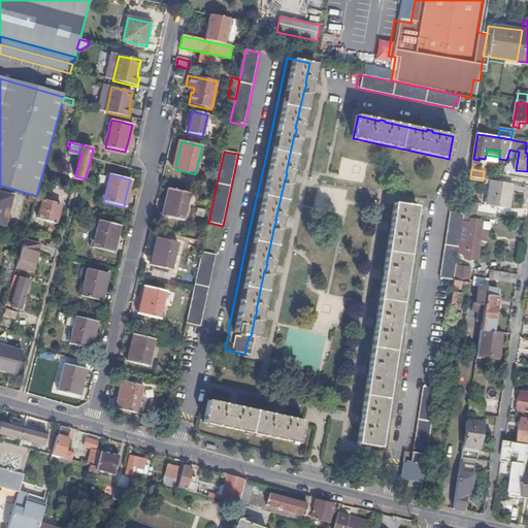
[(513,185),(491,182),(488,206),(509,209),(513,185)]
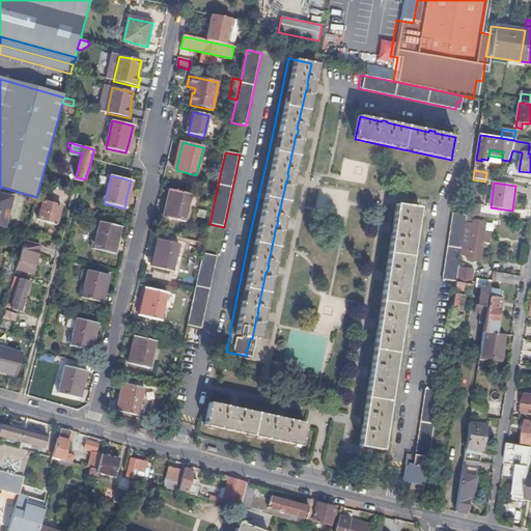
[(171,190),(167,206),(165,218),(185,222),(192,195),(183,193),(171,190)]
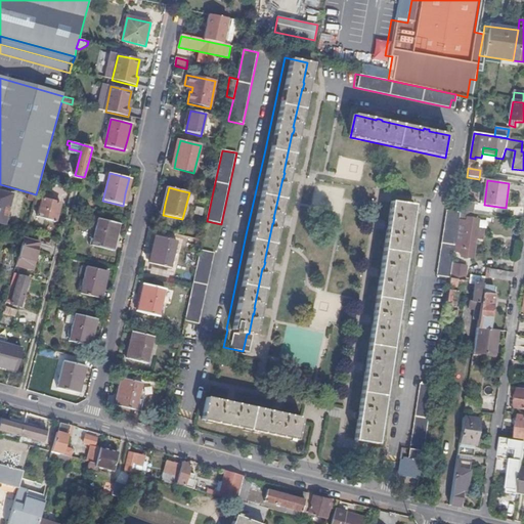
[(0,223),(5,225),(13,195),(0,191),(0,223)]
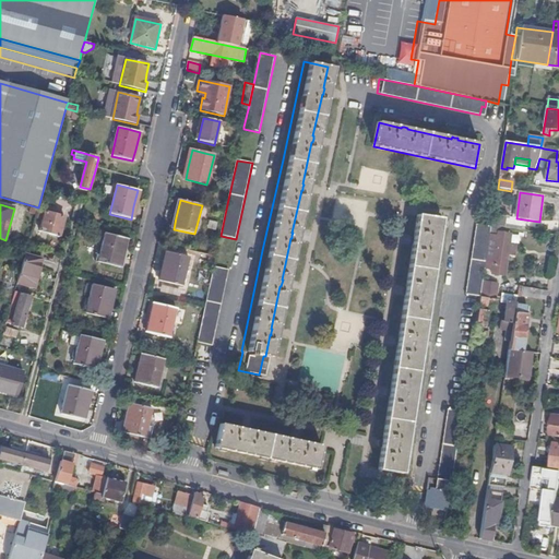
[(60,237),(62,227),(60,226),(62,217),(45,212),(40,232),(60,237)]
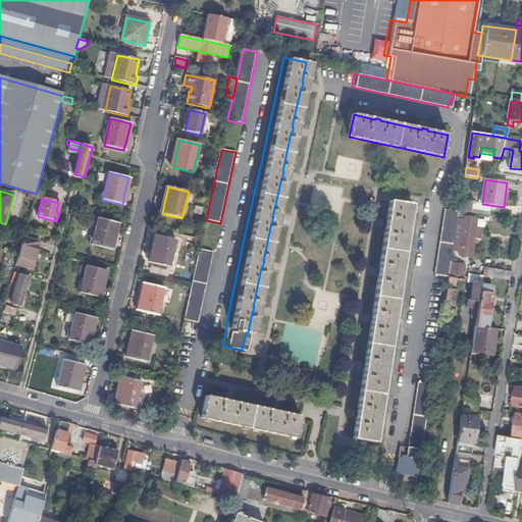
[(472,203),(461,201),(460,211),(467,212),(471,213),(472,203)]
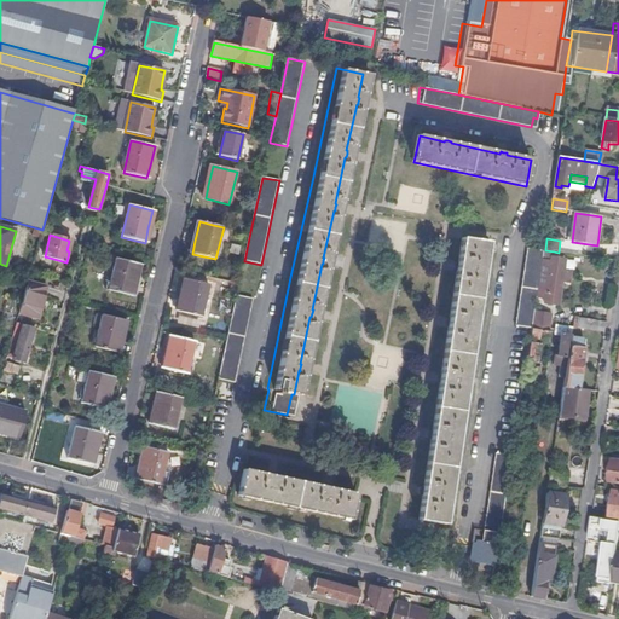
[(490,243),(463,239),(460,264),(457,264),(457,267),(457,271),(458,271),(450,320),(449,320),(449,324),(447,327),(449,327),(441,377),(440,376),(440,380),(439,383),(440,383),(433,433),(432,432),(431,435),(431,439),(432,440),(423,490),(422,489),(422,492),(421,496),(422,496),(418,521),(445,525),(490,243)]
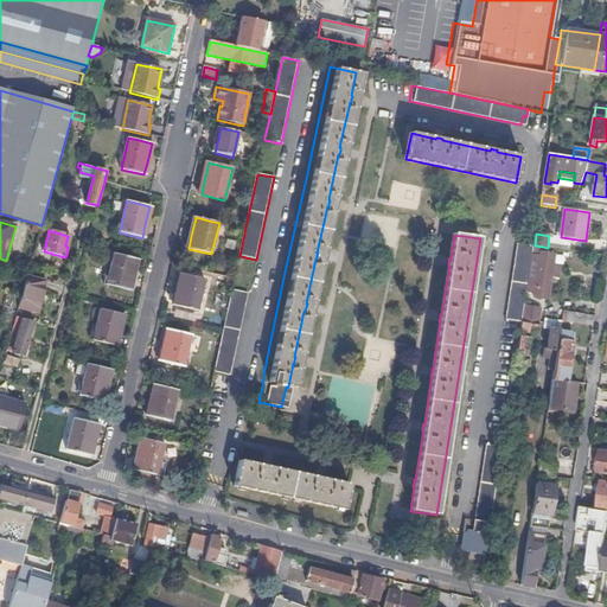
[(524,306),(526,292),(534,247),(518,244),(506,320),(522,323),(524,306)]
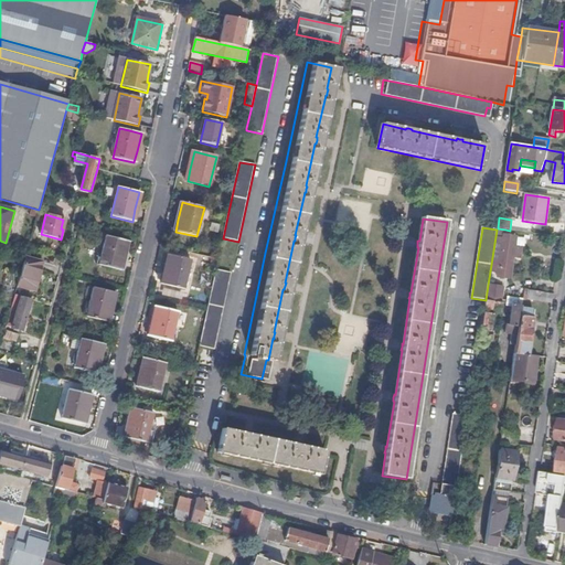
[(505,230),(498,228),(497,230),(490,272),(498,273),(497,277),(508,278),(511,256),(521,258),(522,249),(512,248),(514,237),(504,235),(505,230)]
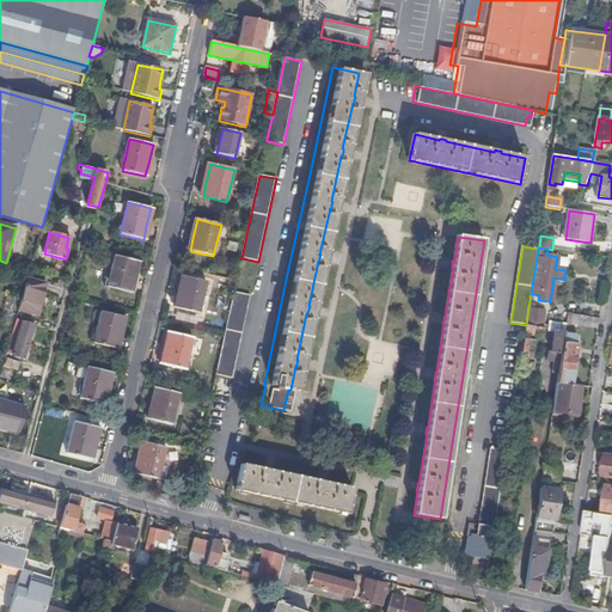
[(138,261),(124,258),(115,256),(108,287),(130,293),(133,281),(138,261)]
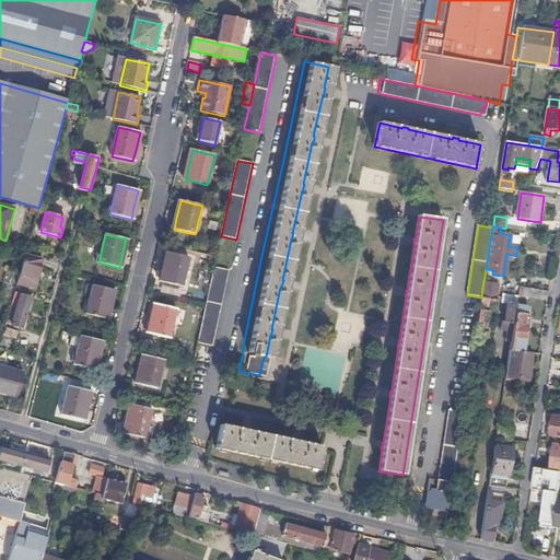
[(168,253),(164,269),(161,281),(183,287),(189,257),(181,255),(168,253)]
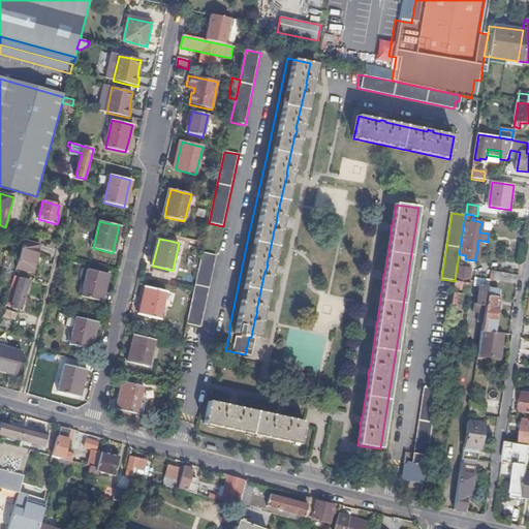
[(40,245),(24,241),(20,256),(17,269),(32,273),(40,245)]
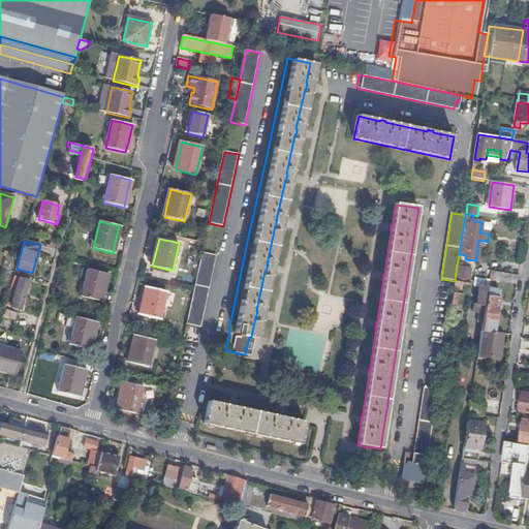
[(216,256),(203,253),(194,292),(187,324),(200,329),(216,256)]
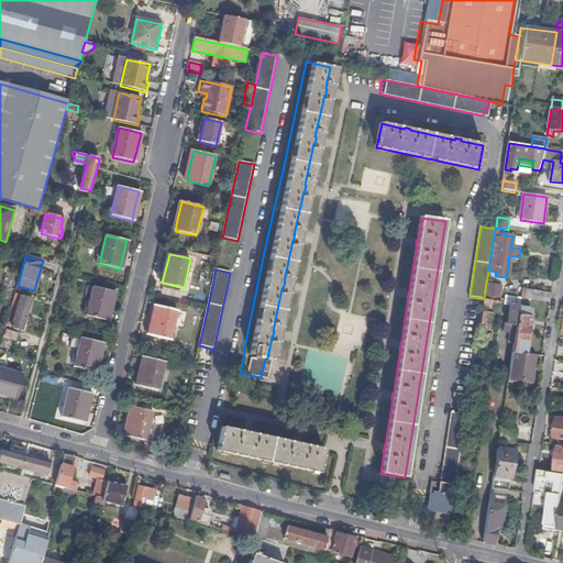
[(486,284),(484,299),(498,301),(500,286),(486,284)]
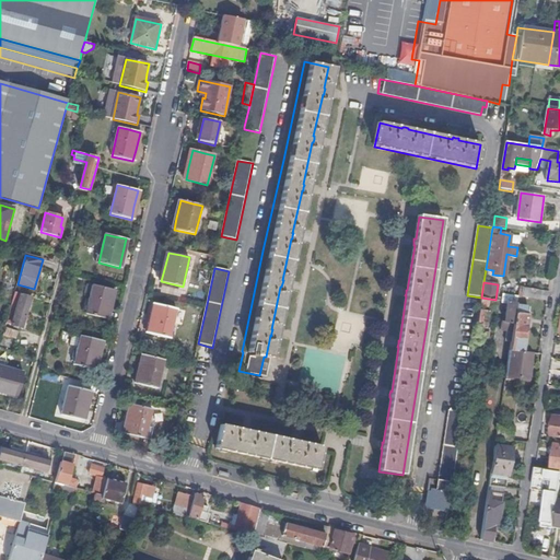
[(114,290),(102,287),(93,284),(86,314),(107,319),(109,307),(114,290)]
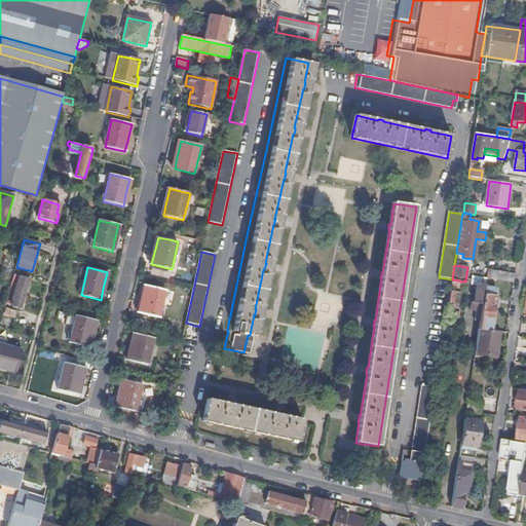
[(514,283),(515,274),(488,270),(487,278),(482,310),(479,330),(493,332),(495,314),(492,314),(496,290),(490,289),(491,279),(514,283)]
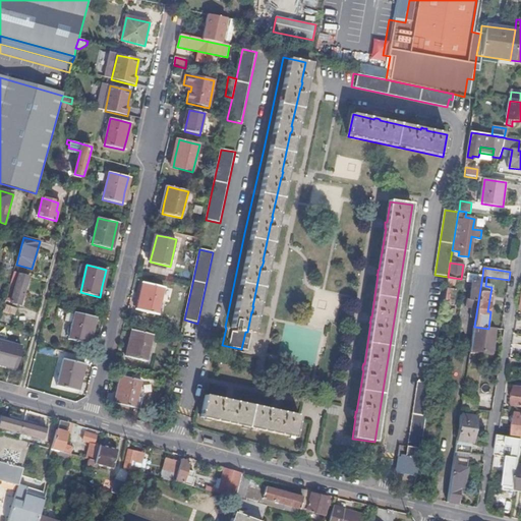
[(30,276),(19,273),(10,301),(20,304),(30,276)]
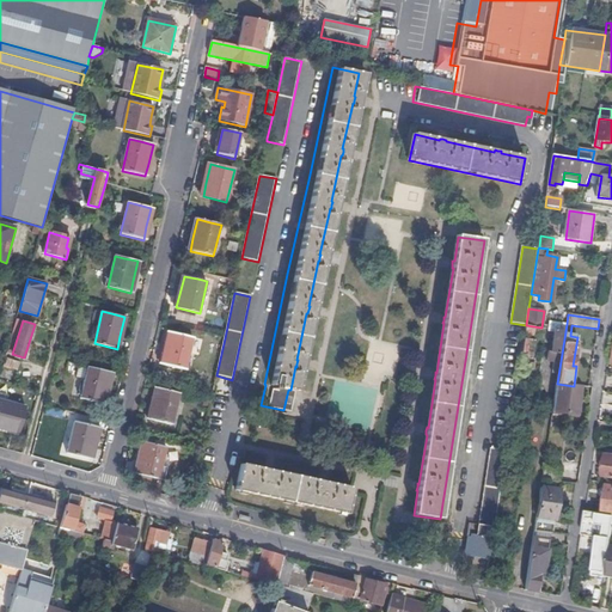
[(561,361),(567,324),(549,322),(548,329),(555,331),(551,353),(549,353),(548,361),(556,362),(556,360),(561,361)]
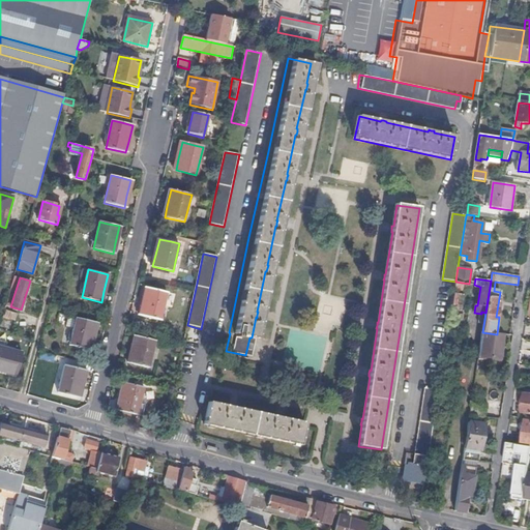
[(469,284),(455,282),(454,290),(469,292),(471,285),(469,284)]
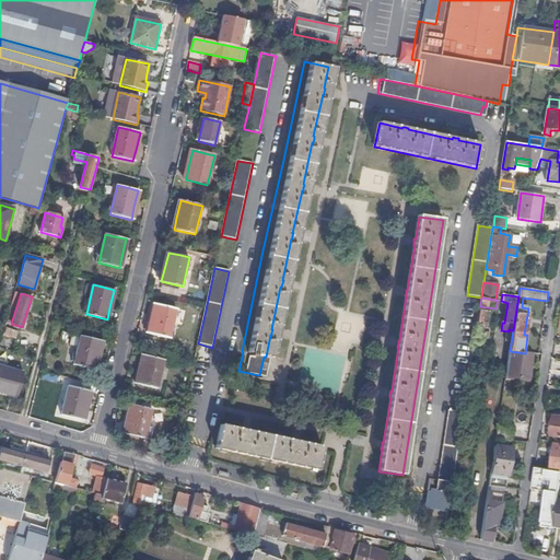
[(155,304),(151,322),(163,325),(167,307),(155,304)]
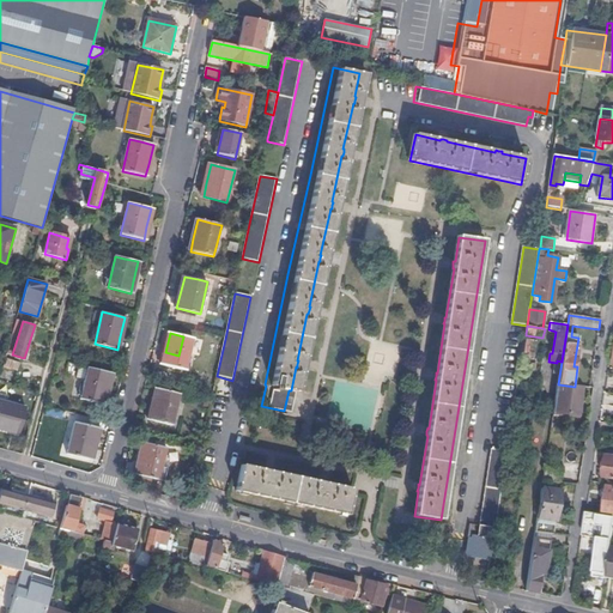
[(178,356),(165,352),(163,365),(186,371),(194,339),(183,337),(178,356)]
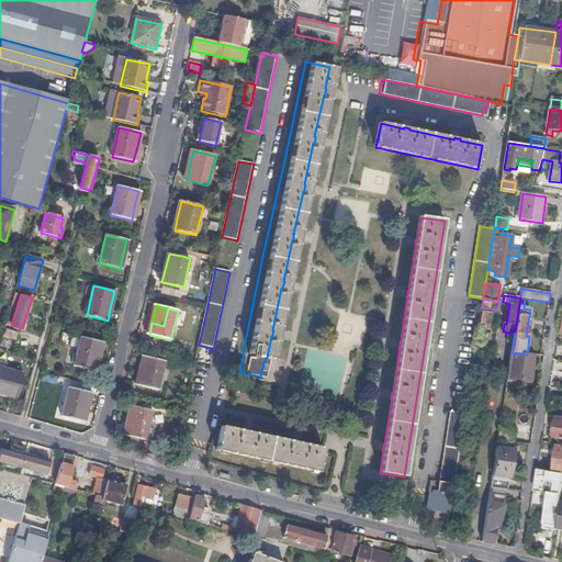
[(492,313),(481,311),(476,340),(489,343),(491,330),(489,329),(492,313)]
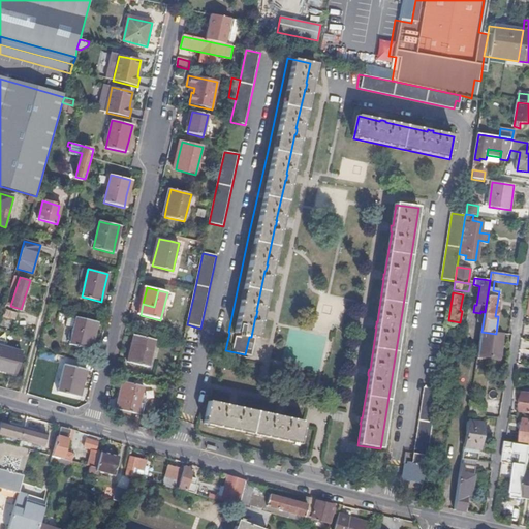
[(73,328),(76,317),(70,315),(67,327),(73,328)]
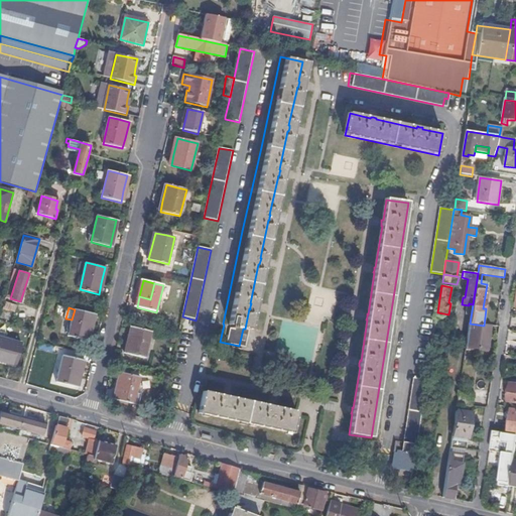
[(83,311),(75,309),(72,319),(68,337),(87,341),(90,331),(94,314),(83,311)]
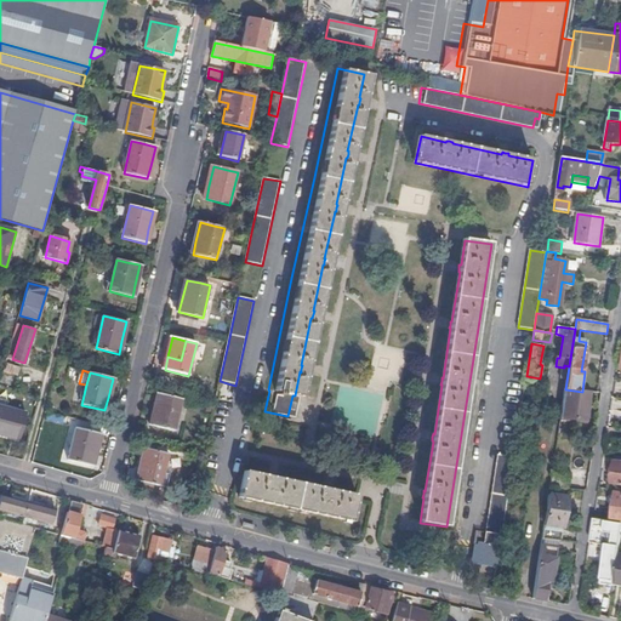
[(232,402),(234,387),(222,385),(220,399),(232,402)]
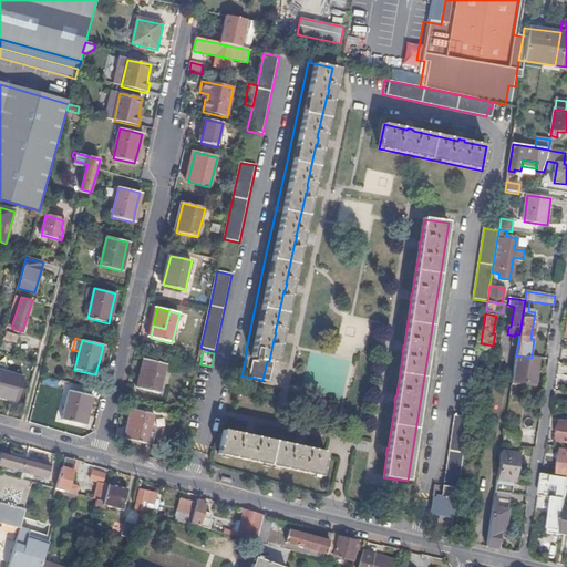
[(540,359),(532,358),(516,356),(512,382),(537,385),(540,359)]
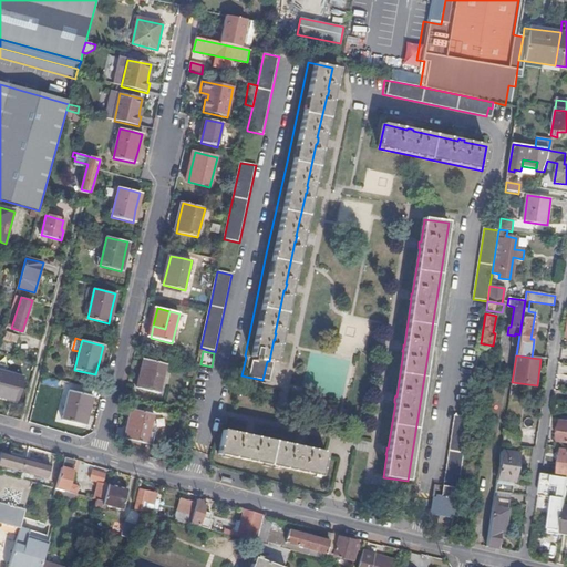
[(145,360),(141,377),(137,389),(160,394),(166,366),(157,363),(145,360)]
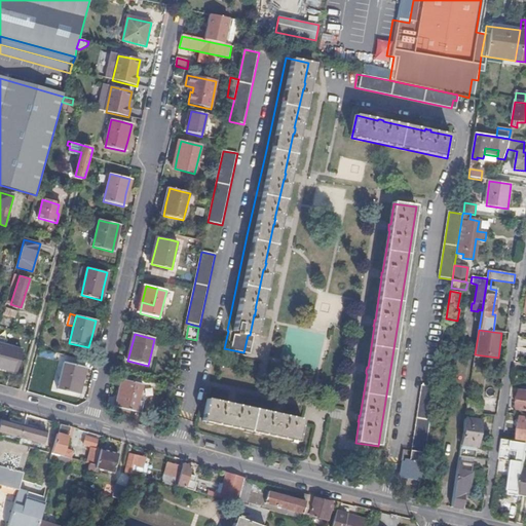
[(23,351),(0,344),(0,368),(16,373),(23,351)]
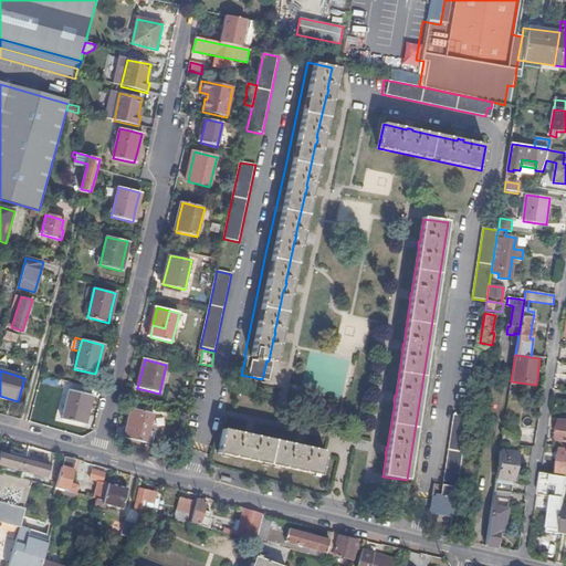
[(91,396),(77,392),(69,390),(62,420),(84,426),(86,413),(91,396)]
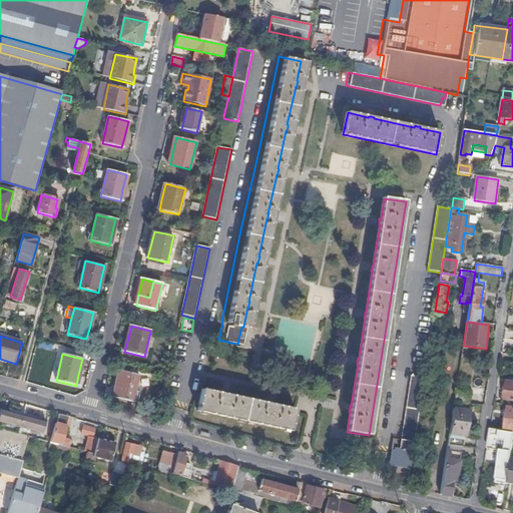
[(139,376),(120,371),(113,398),(133,402),(139,376)]
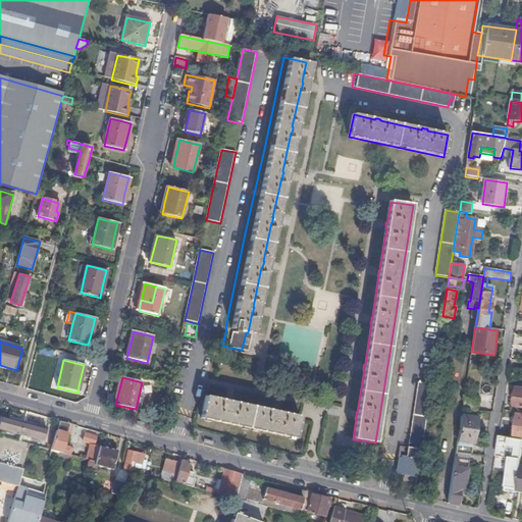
[(423,439),(432,384),(418,382),(408,448),(406,459),(401,458),(401,460),(400,471),(417,474),(418,474),(420,458),(423,439)]
